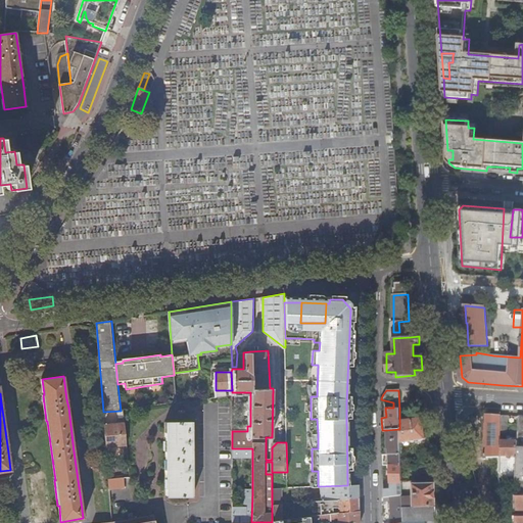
[(492,415),(485,414),(483,457),(488,457),(501,457),(501,440),(501,427),(502,415),(492,415)]
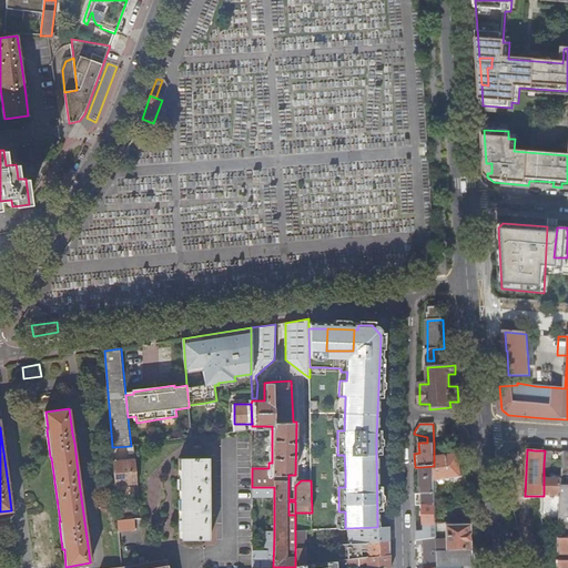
[(459,455),(434,458),(434,466),(435,485),(460,483),(459,478),(462,478),(459,455)]
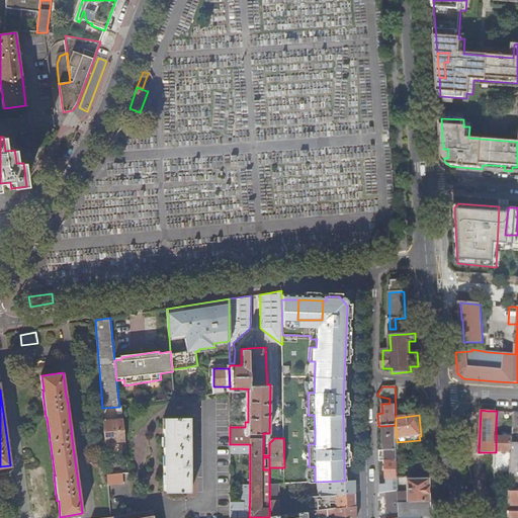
[(164,418),(164,492),(191,492),(190,418),(164,418)]
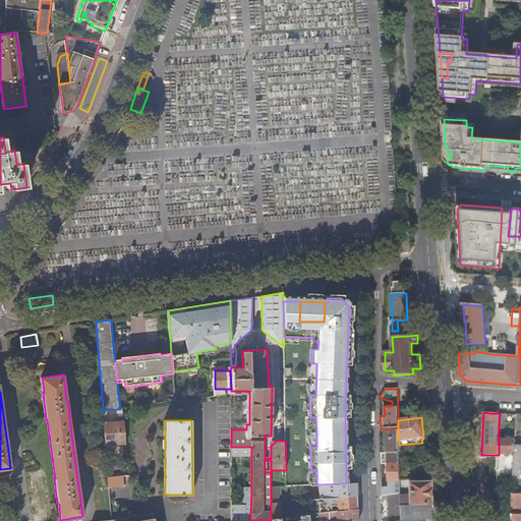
[(124,421),(104,422),(106,446),(126,444),(124,421)]
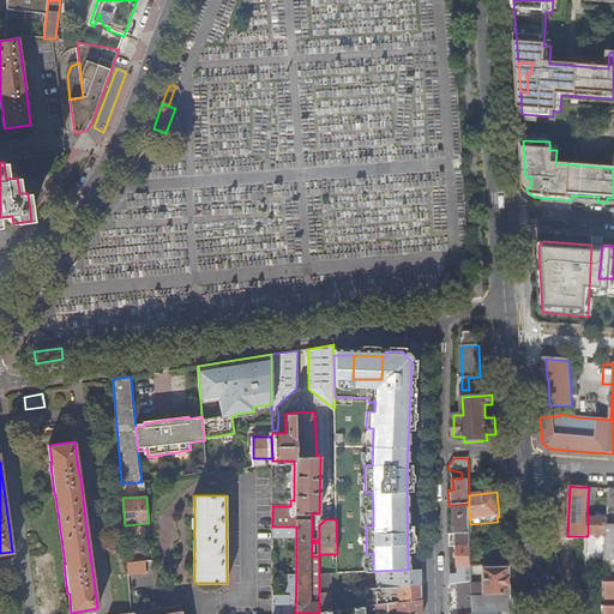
[(451,535),(450,535),(450,541),(450,546),(457,546),(471,546),(470,524),(469,504),(455,505),(455,527),(451,527),(451,535)]
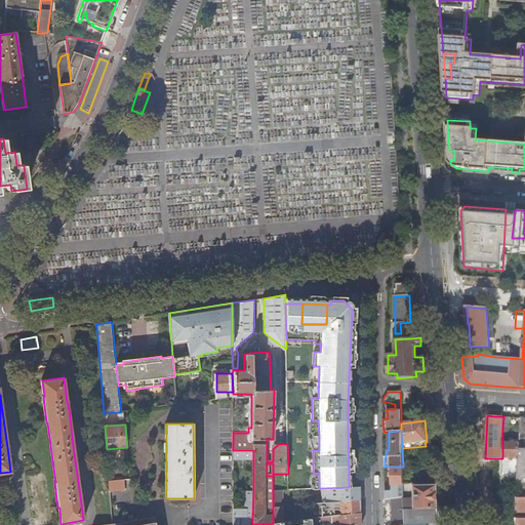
[(502,442),(502,458),(502,465),(519,465),(519,449),(519,443),(502,442)]
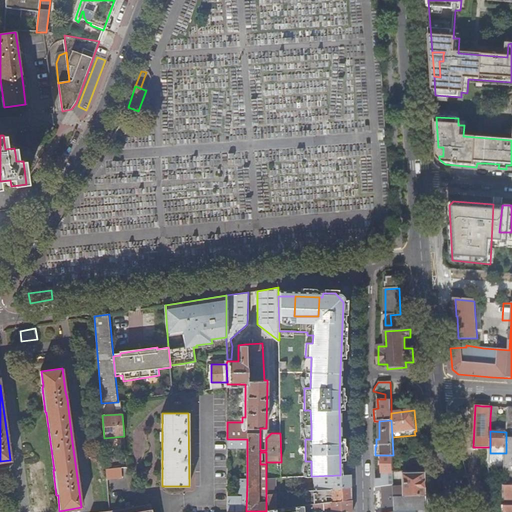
[(503,511),(511,511),(511,438),(506,438),(506,453),(505,466),(503,511)]
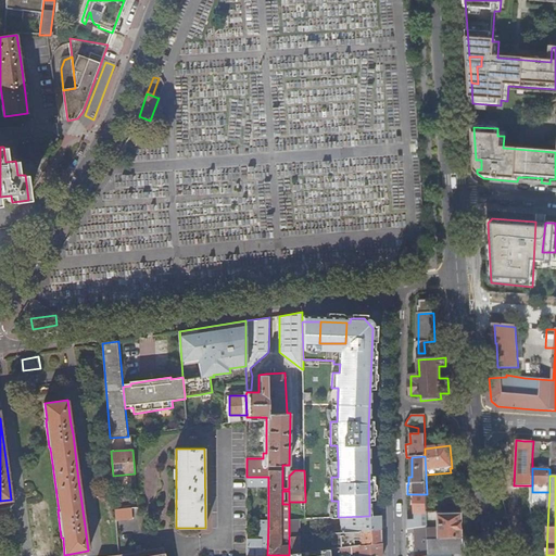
[(532,485),(519,485),(519,503),(532,503),(532,492),(532,485)]
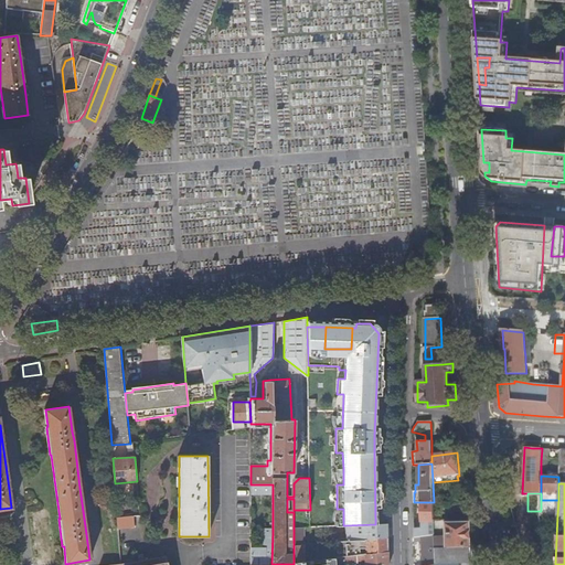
[(541,514),(557,514),(558,500),(541,500),(541,511),(541,514)]
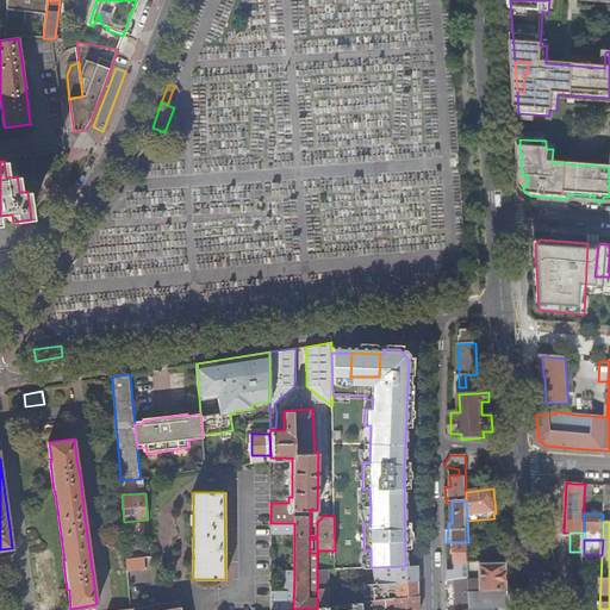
[(468,567),(468,542),(454,542),(455,570),(447,571),(448,576),(448,582),(470,578),(468,567)]
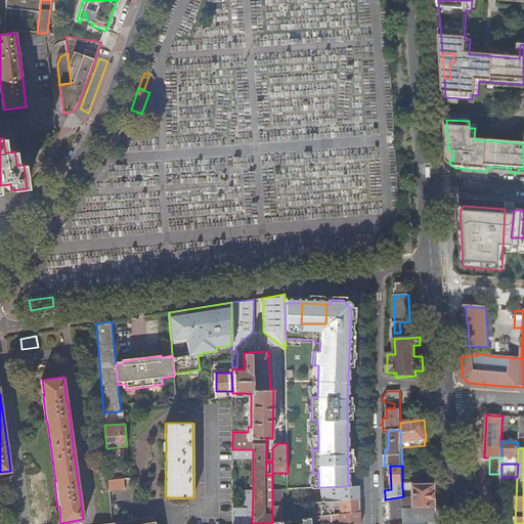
[(124,479),(108,480),(110,491),(124,490),(124,479)]
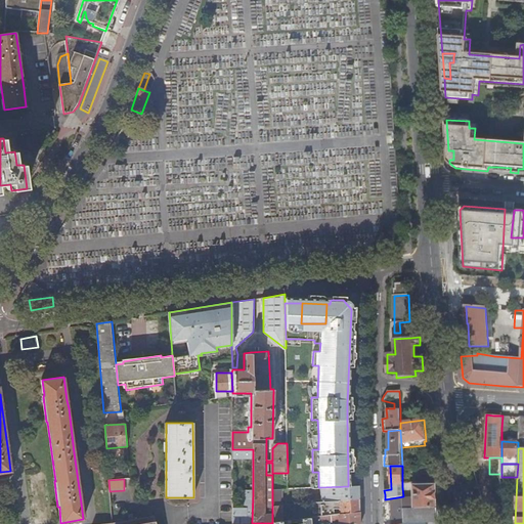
[(359,498),(359,486),(348,486),(320,487),(321,498),(312,499),(313,503),(359,498)]
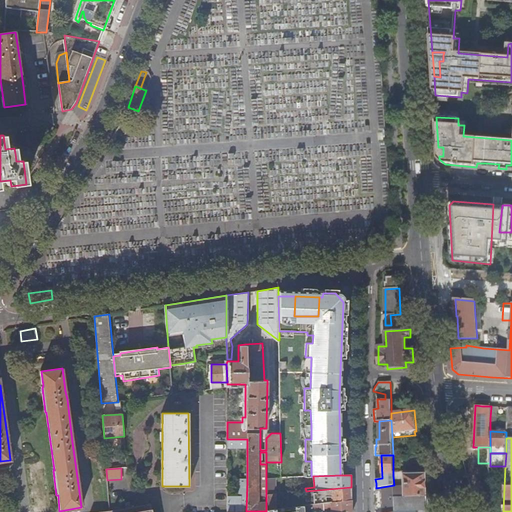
[(426,475),(393,476),(394,485),(394,497),(410,497),(426,496),(427,496),(426,475)]
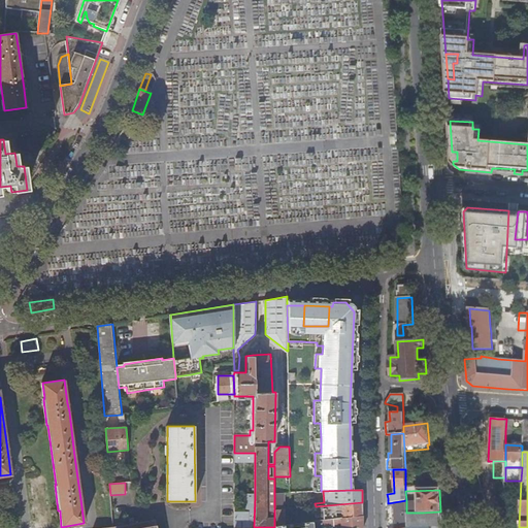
[(274,509),(285,509),(285,493),(274,493),(274,509)]
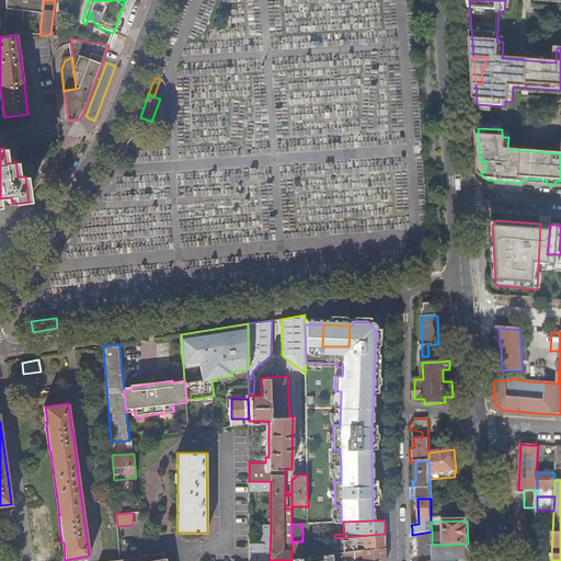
[(249,560),(270,560),(271,529),(263,529),(261,529),(261,545),(261,551),(250,551),(249,560)]
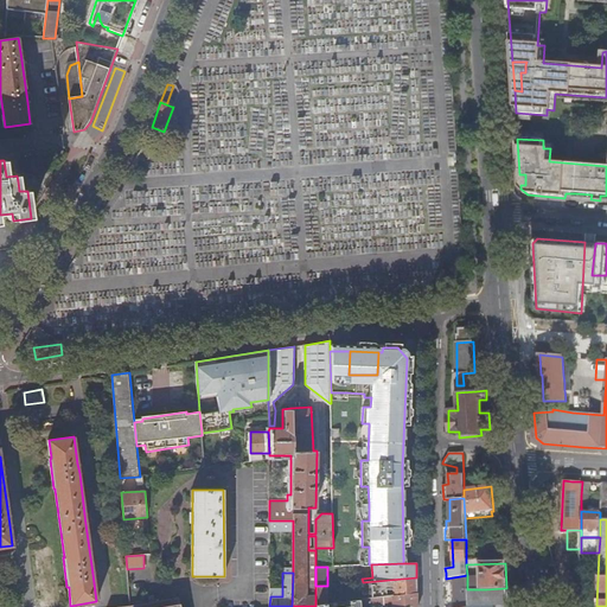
[(467,589),(467,575),(446,579),(446,581),(453,580),(454,606),(445,606),(467,606),(467,602),(467,589)]
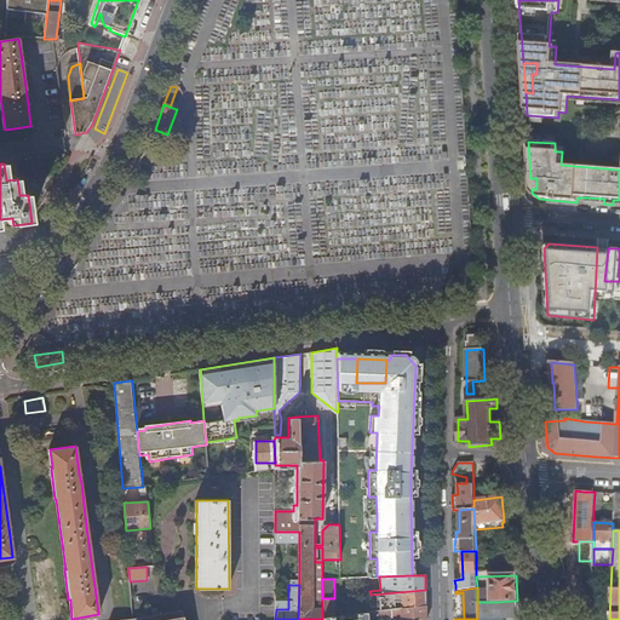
[(425,606),(425,590),(371,595),(372,612),(425,606)]
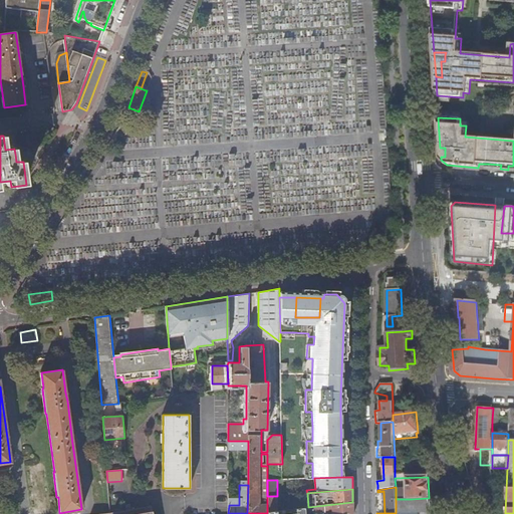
[(277,511),(277,496),(267,496),(267,513),(276,511),(277,511)]
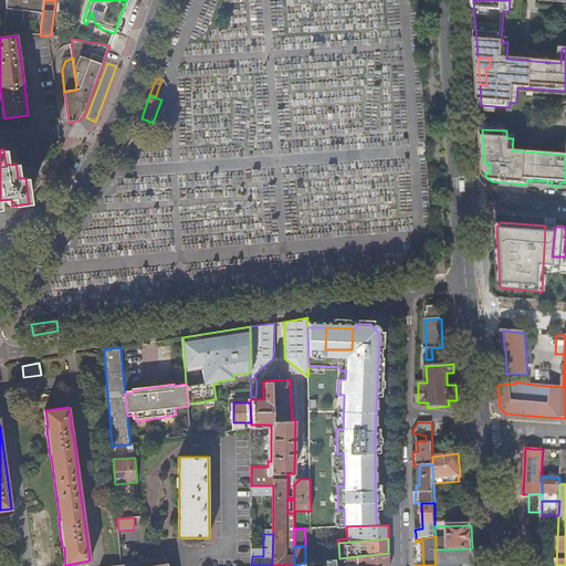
[(471,561),(471,548),(453,549),(436,549),(436,562),(444,562),(467,561),(471,561)]
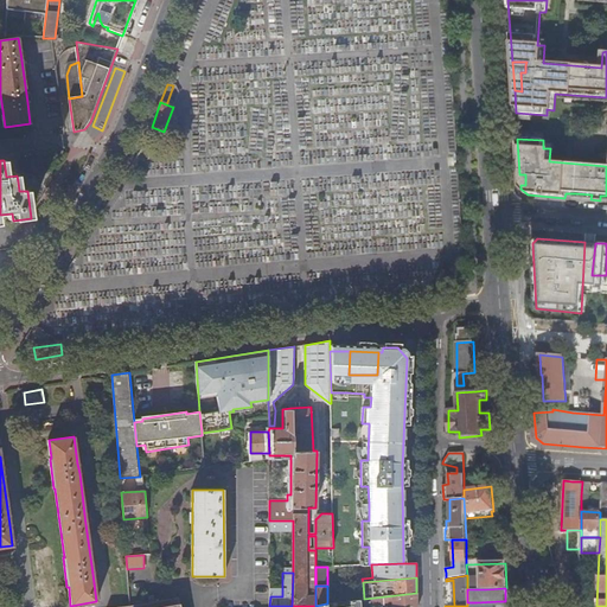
[(416,606),(416,593),(364,599),(359,600),(360,606),(384,604),(384,602),(391,601),(391,606),(416,606)]
